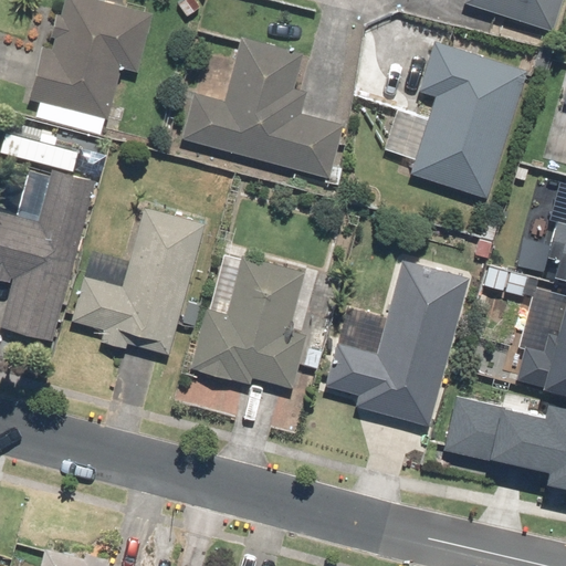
[(126,105),(107,101),(116,63),(135,67),(149,11),(104,0),(60,0),(48,52),(41,50),(29,97),(40,101),(35,119),(100,135),(103,121),(122,125),(126,105)]
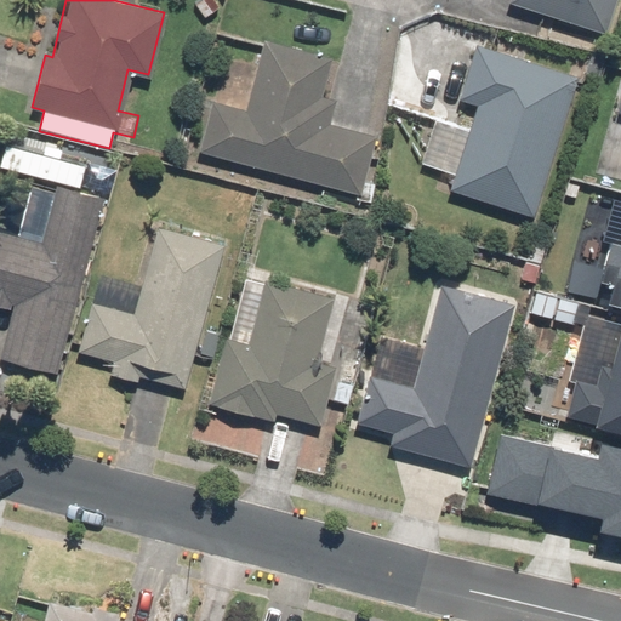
[(600,39),(613,0),(510,0),(507,7),(600,39)]
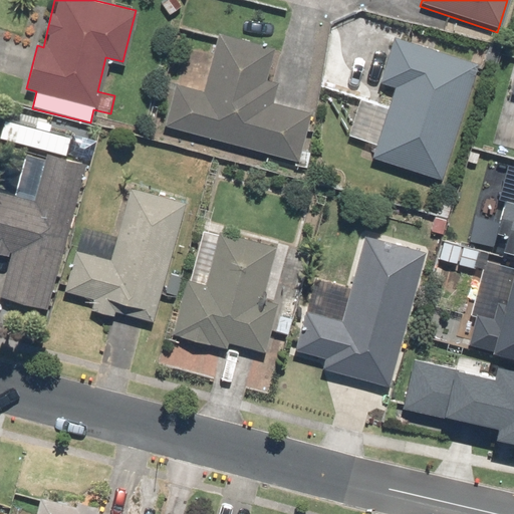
[(171,85),(160,124),(296,162),(309,115),(273,106),(279,85),(262,80),(271,46),(217,31),(199,92),(171,85)]
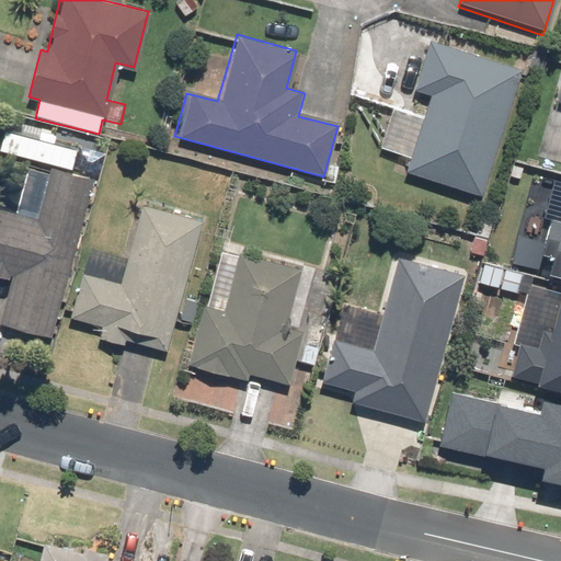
[(517,71),(426,43),(412,89),(431,94),(407,174),(479,196),(517,71)]
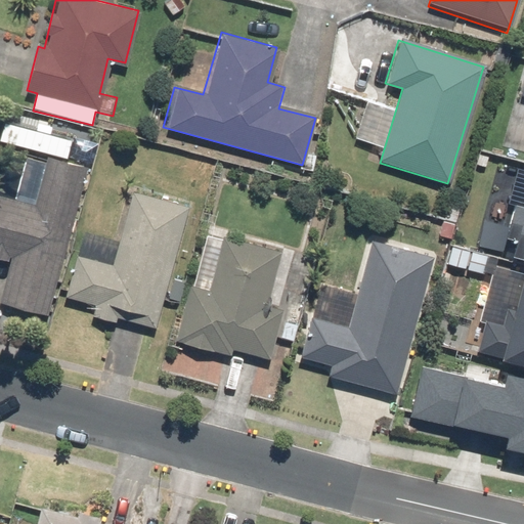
[(0,306),(47,318),(84,169),(40,158),(28,207),(0,200),(0,260),(6,262),(0,288),(0,306)]
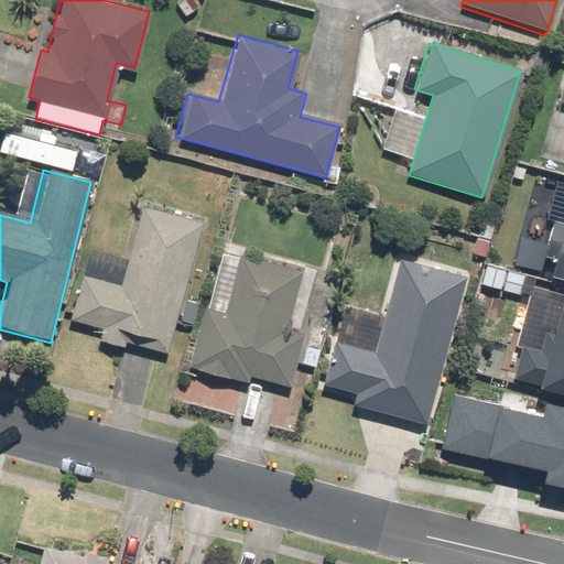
[(183,302),(202,223),(139,208),(120,286),(80,277),(71,318),(100,325),(97,338),(167,355),(174,325),(191,328),(196,305),(183,302)]
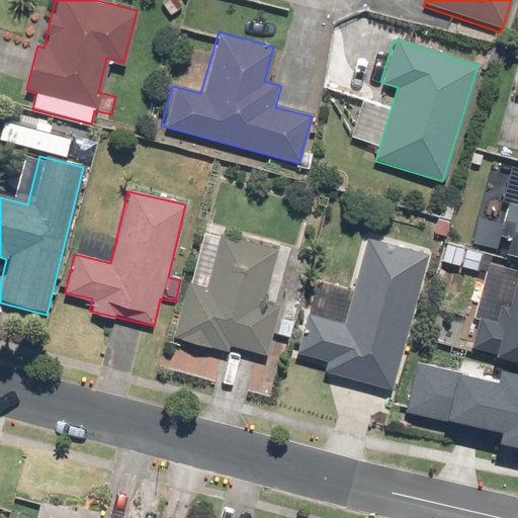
[(277,248),(220,233),(207,283),(190,279),(175,340),(228,353),(229,349),(263,358),(276,307),(263,304),(277,248)]
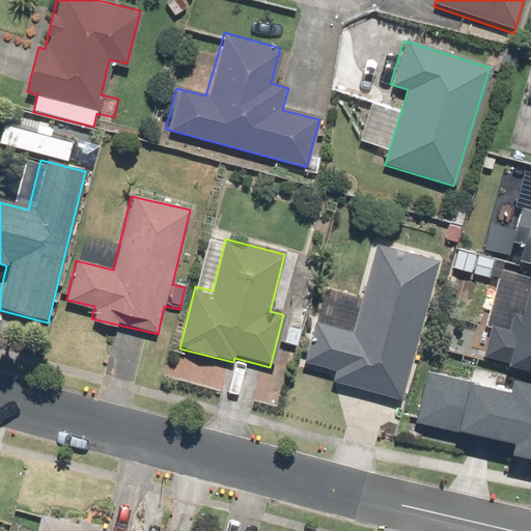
[(396,404),(437,263),(371,245),(356,297),(322,287),(300,362),(337,372),(333,387),(396,404)]
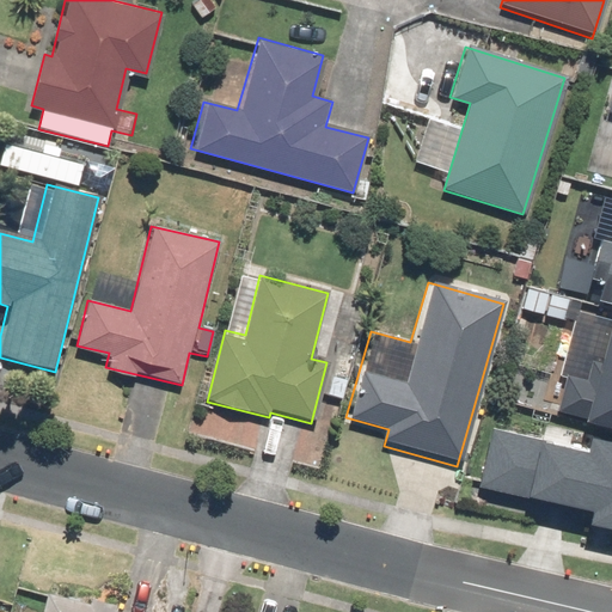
[(130,611),(48,592),(42,611),(130,611)]
